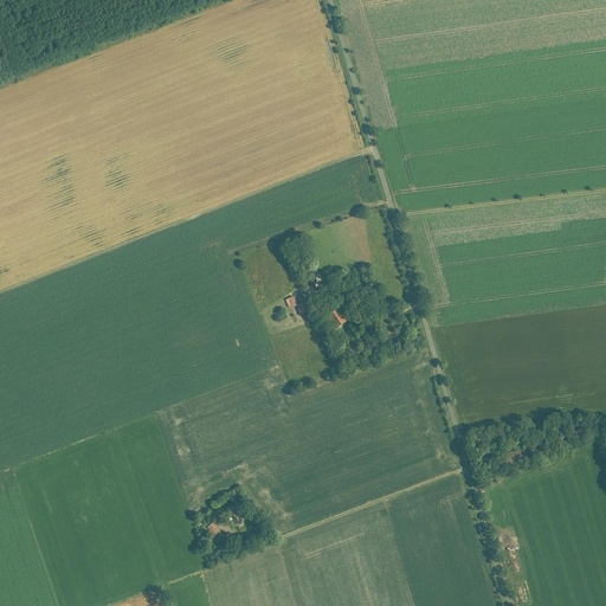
[(296,297),(287,300),(290,308),(300,305),(296,297)]
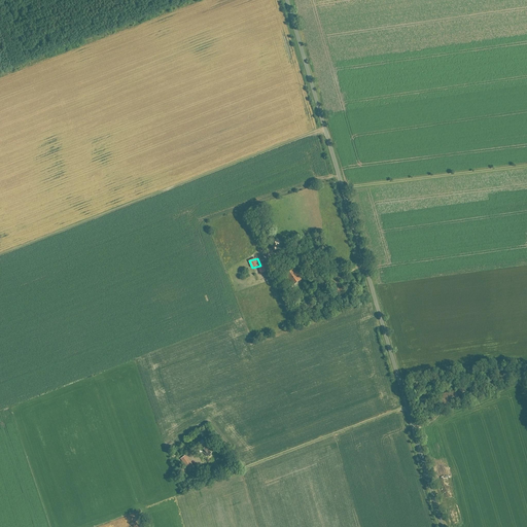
[(257,267),(260,275),(270,271),(267,262),(257,267)]
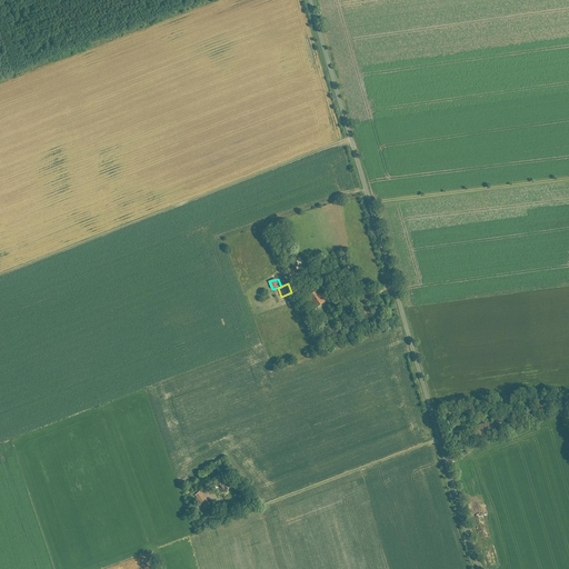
[(317,289),(307,296),(319,312),(329,306),(317,289)]
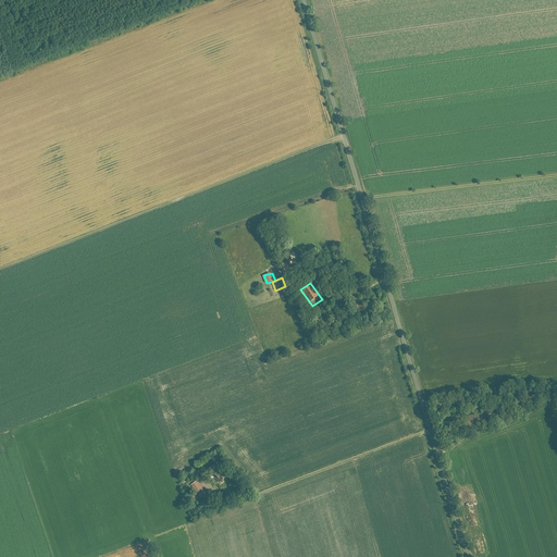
[(219,466),(209,474),(218,483),(227,474),(219,466)]
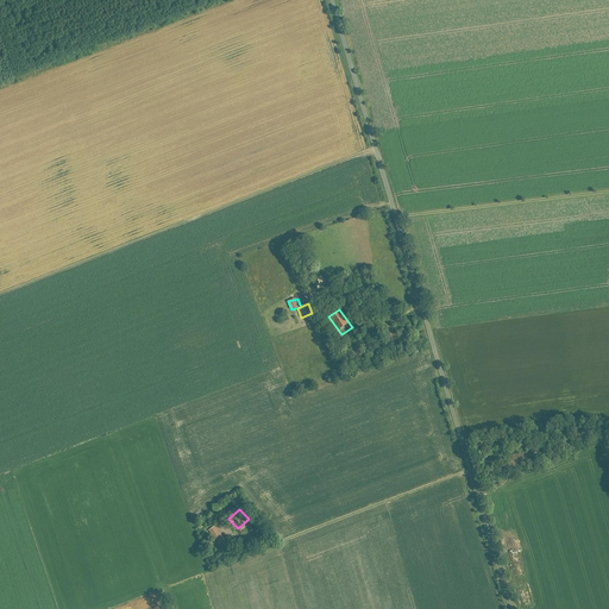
[(217,526),(211,531),(219,542),(226,538),(217,526)]
